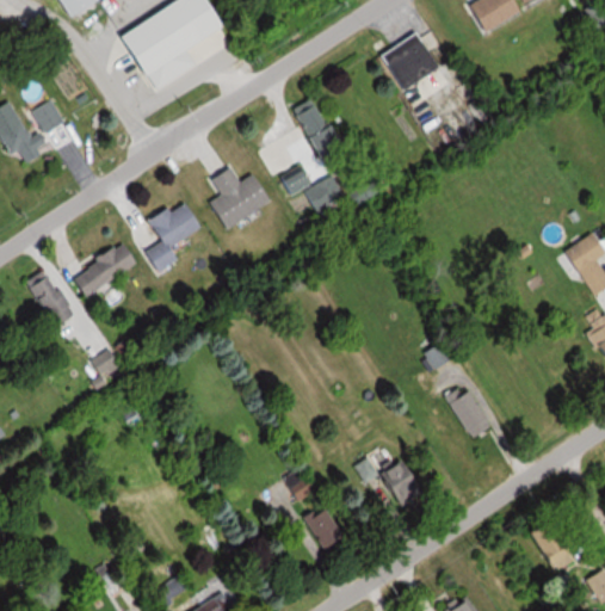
[(57,0),(67,14),(91,0),(57,0)]
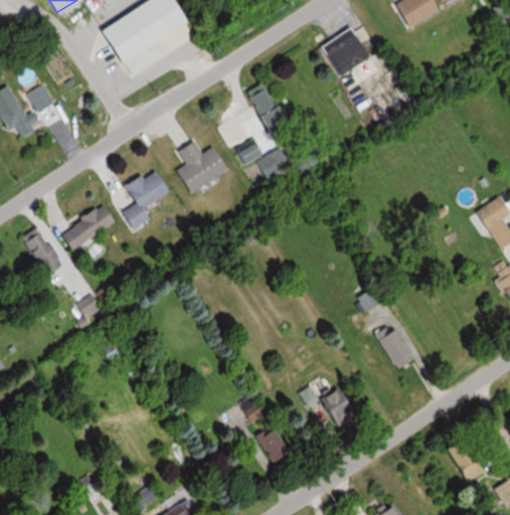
[(144,0),(99,28),(128,76),(165,54),(155,39),(183,22),(169,0),(144,0)]
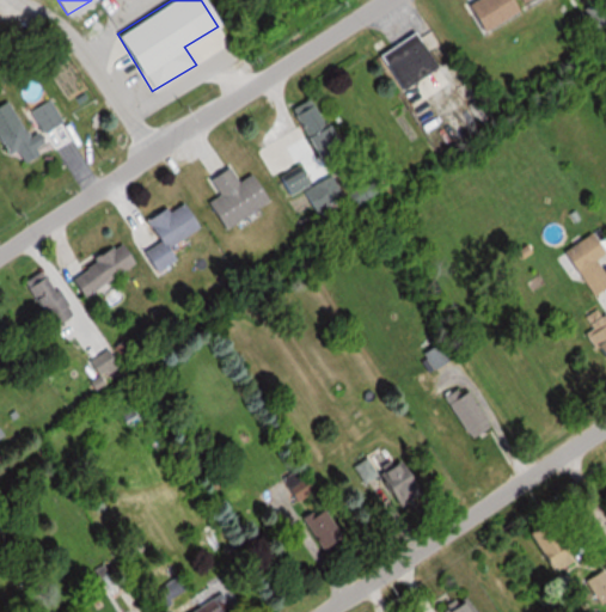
[(526,0),(528,4),(534,0),(471,0),(467,2),(482,31),(520,12),(513,0),(526,0)]
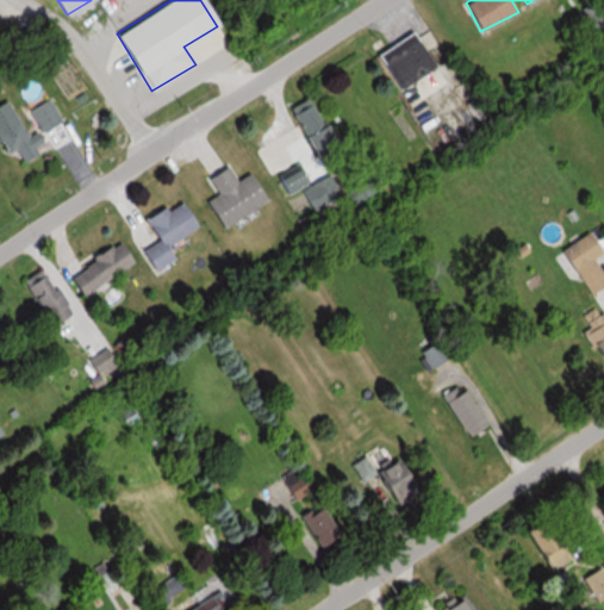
[(402,89),(439,68),(417,31),(380,53),(402,89)]
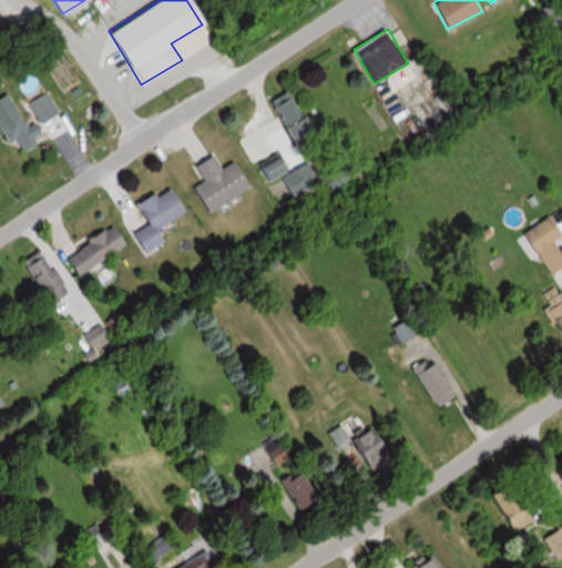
[(42,122),(61,112),(49,91),(30,102),(42,122)]
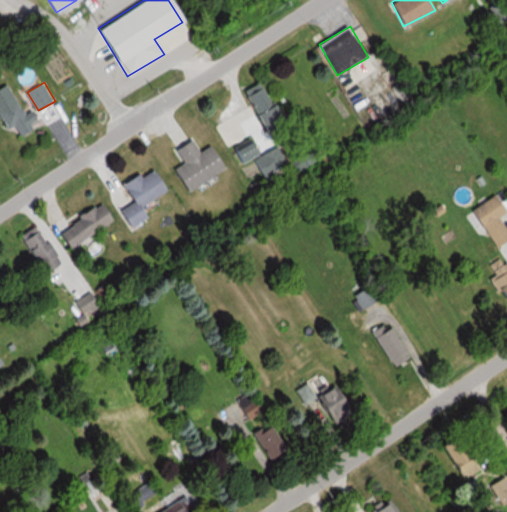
[(35,110),(25,115),(11,83),(0,88),(0,112),(8,130),(17,126),(20,133),(41,124),(35,110)]
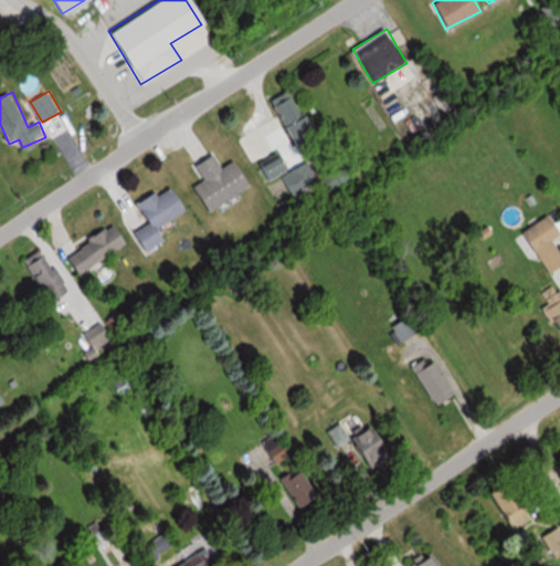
[(250,187),(234,160),(221,168),(212,155),(194,164),(204,180),(194,186),(208,210),(250,187)]
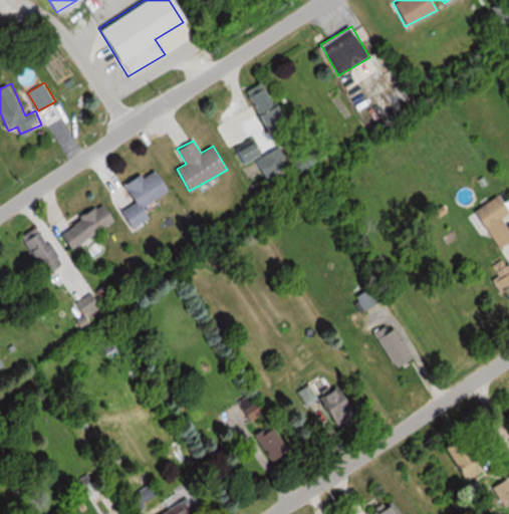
[(170,193),(156,168),(125,184),(136,204),(122,211),(135,232),(153,223),(144,207),(170,193)]
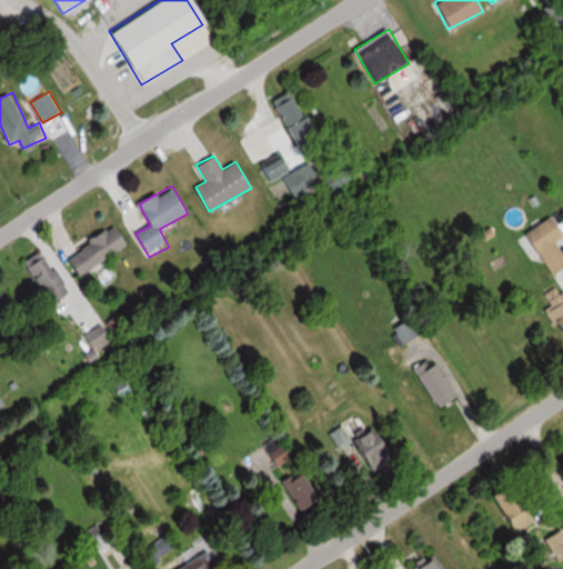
[(528,231),(553,275),(562,268),(562,247),(558,239),(562,236),(562,231),(552,217),(528,231)]
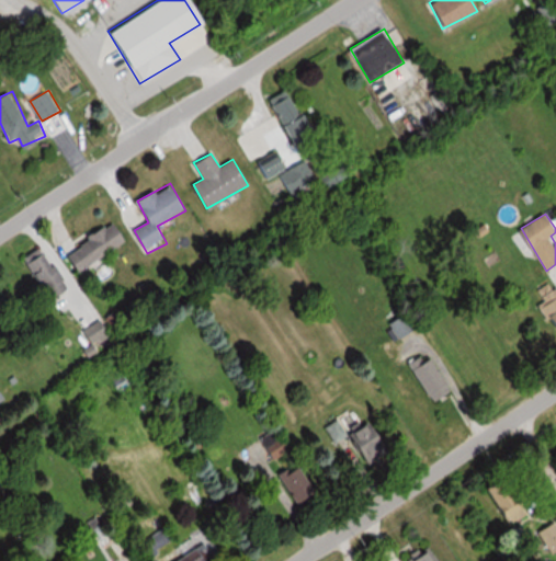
[(126,244),(115,224),(66,249),(76,270),(126,244)]
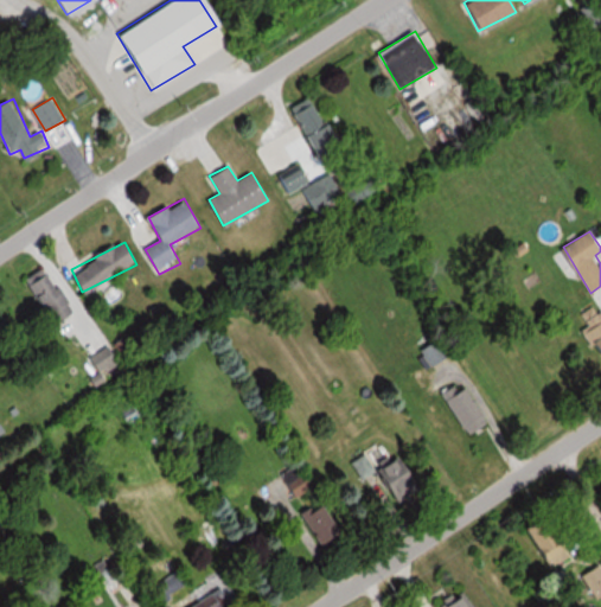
[(74,313),(50,267),(27,278),(50,324),(74,313)]
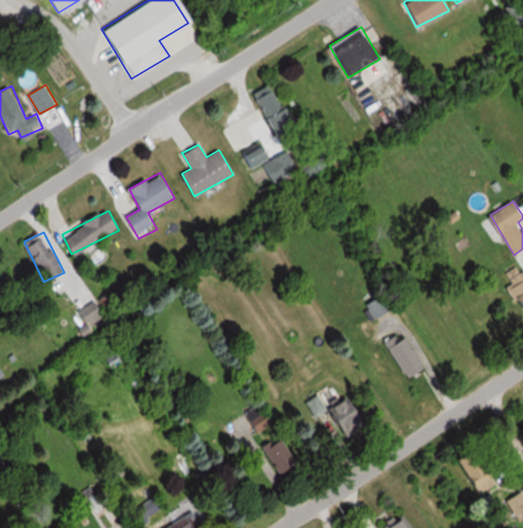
[(514,283),(507,287),(520,310),(522,309),(522,267),(521,265),(508,273),(514,283)]
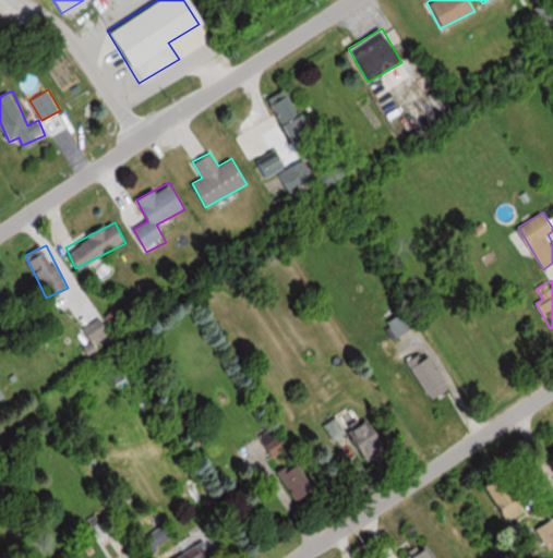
[(94,344),(111,332),(101,317),(84,329),(94,344)]
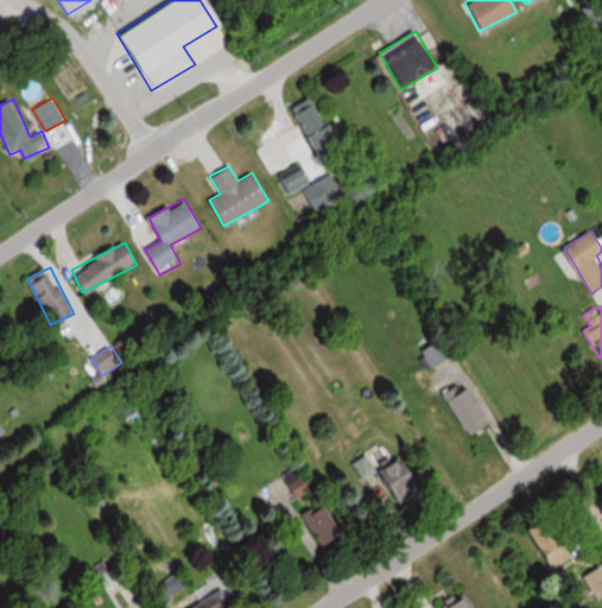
[(471,434),(490,419),(460,380),(441,396),(471,434)]
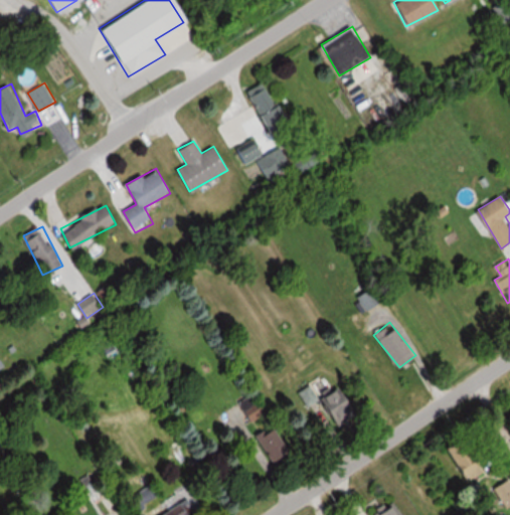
[(339,384),(318,396),(311,385),(300,391),(309,406),(319,400),(333,425),(356,413),(339,384)]
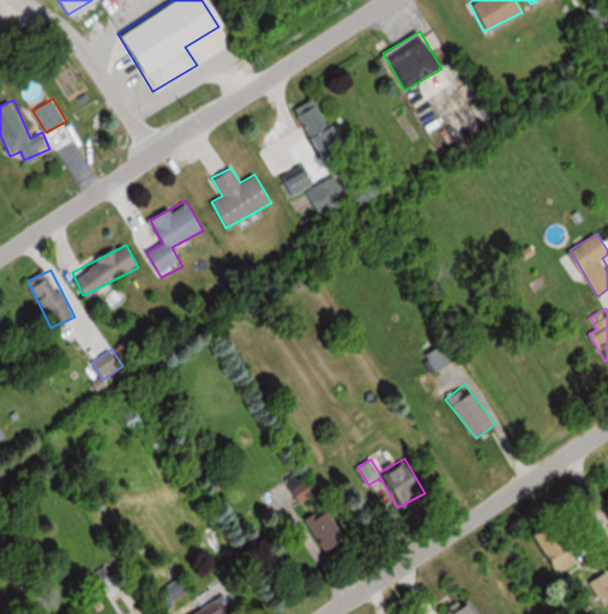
[(320,492),(306,465),(286,477),(300,503),(320,492)]
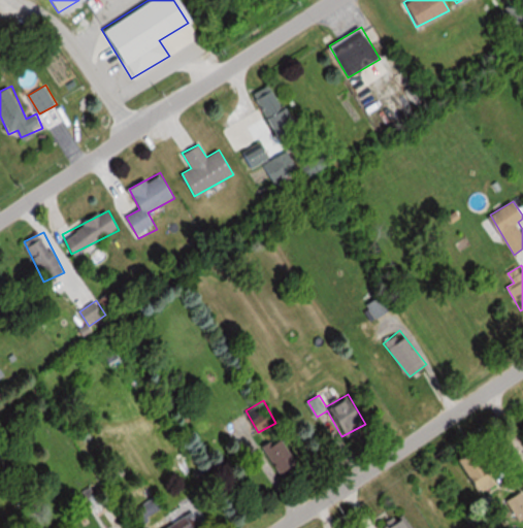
[(297,467),(284,437),(266,444),(279,475),(297,467)]
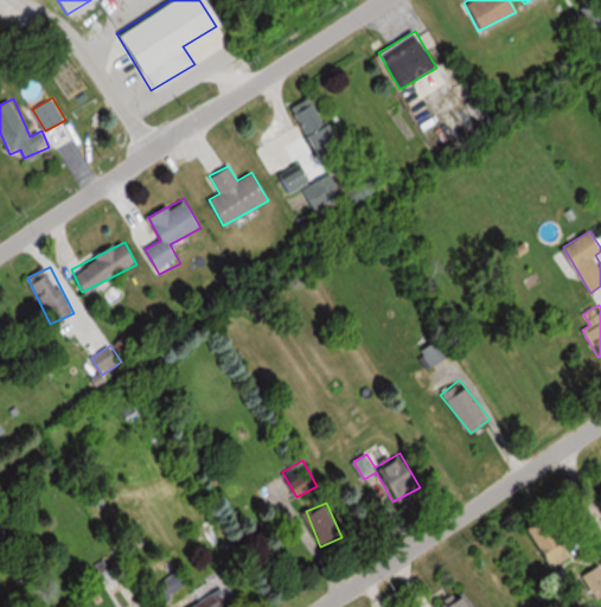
[(568,558),(539,513),(520,525),(549,570),(568,558)]
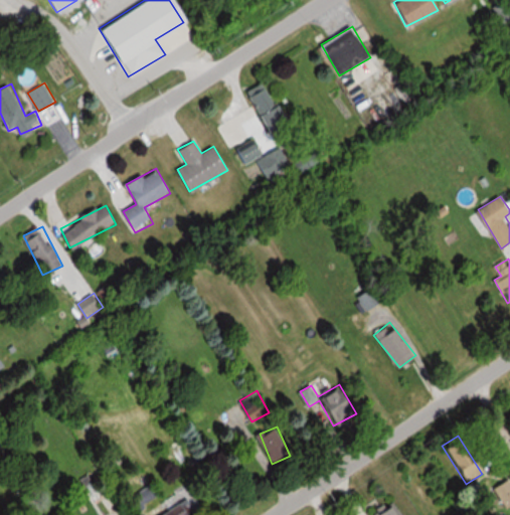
[(159,498),(146,472),(123,483),(136,509),(159,498)]
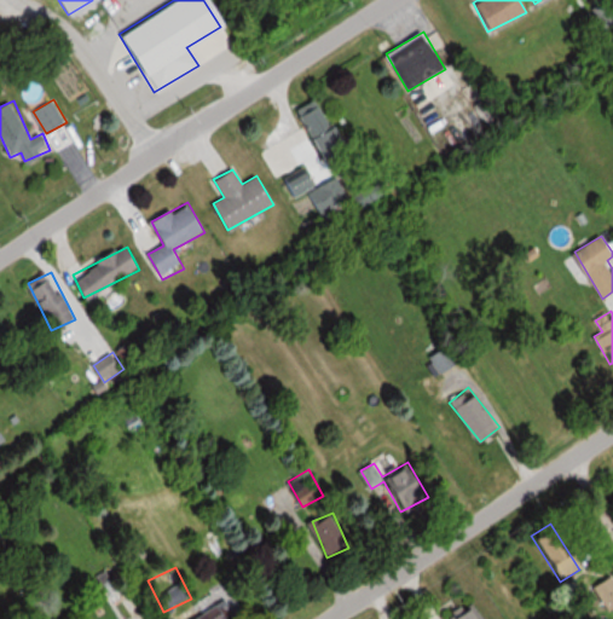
[(595,585),(609,612),(612,611),(612,577),(595,585)]
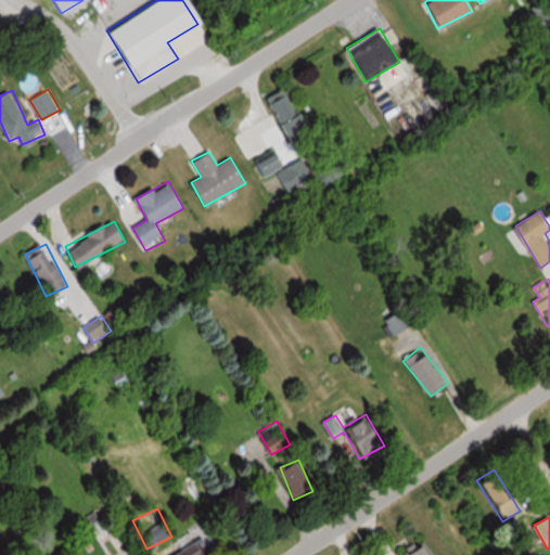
[(214,554),(203,536),(168,554),(214,554)]
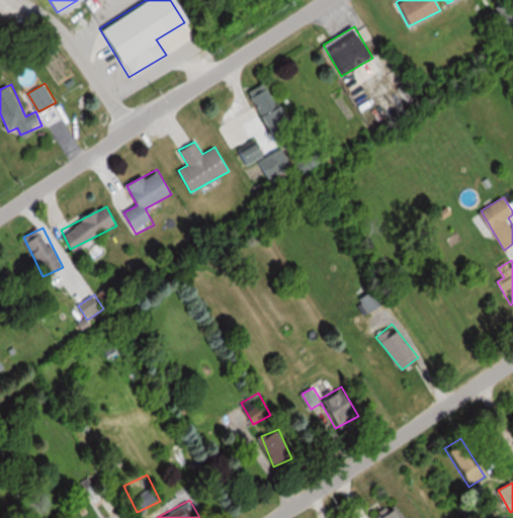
[(373,517),(404,517),(394,503),(373,517)]
